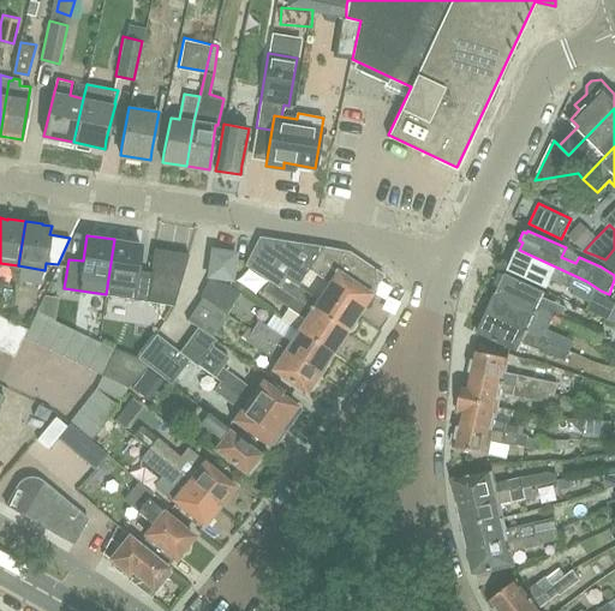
[(269,280),(311,309),(345,331),(372,292),(383,275),(383,274),(347,250),(260,235),(245,263),(246,263),(269,280)]
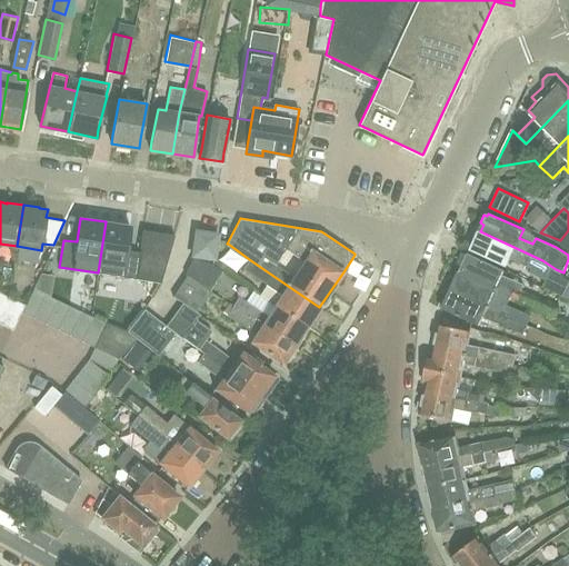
[(106,221),(98,272),(136,278),(137,278),(141,248),(141,247),(140,251),(127,249),(130,225),(106,221)]
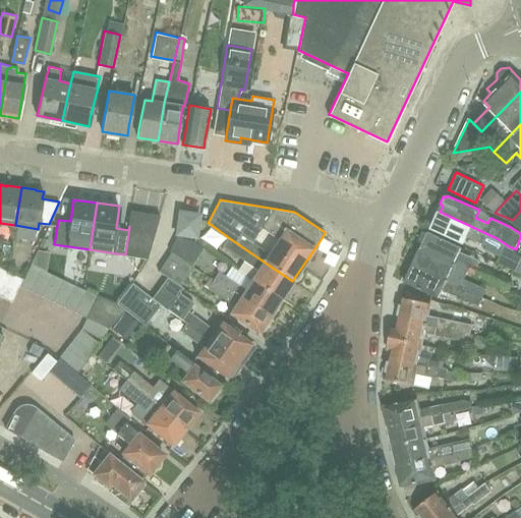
[(125,254),(136,256),(145,212),(130,210),(127,226),(129,226),(129,227),(125,254)]
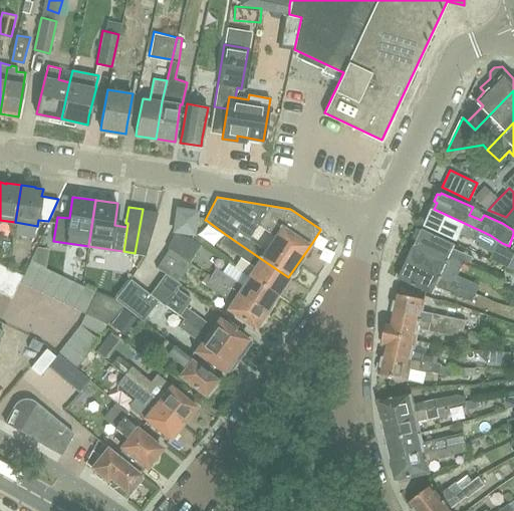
[(174,230),(194,233),(197,211),(178,208),(174,230)]
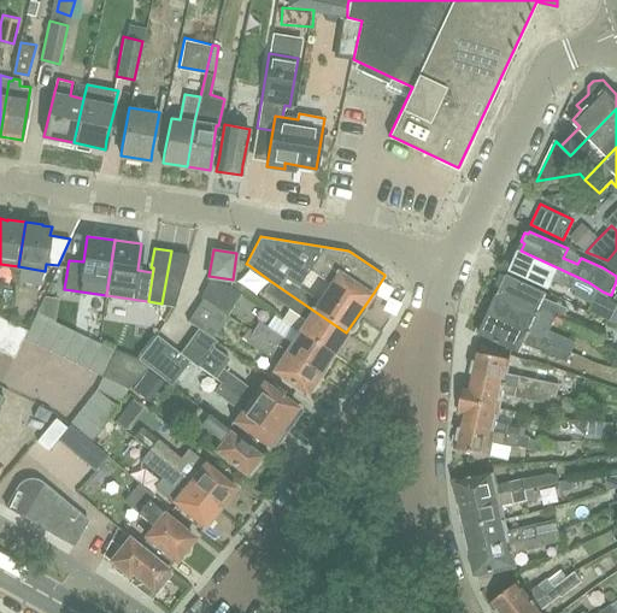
[(188,253),(171,251),(162,304),(174,305),(189,253),(188,253)]
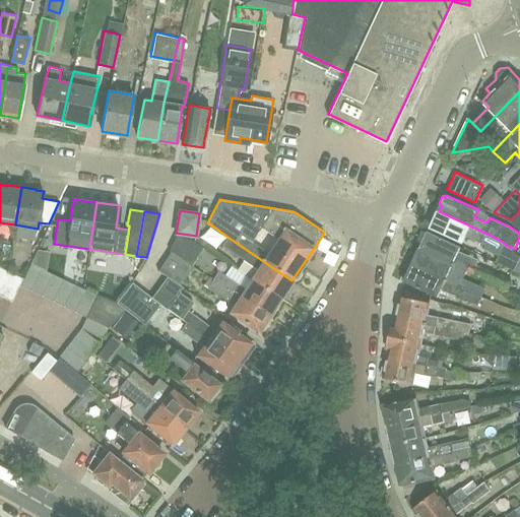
[(496,238),(439,211),(436,216),(432,214),(428,223),(432,225),(431,227),(463,242),(466,235),(493,247),(492,248),(505,254),(508,246),(496,238)]
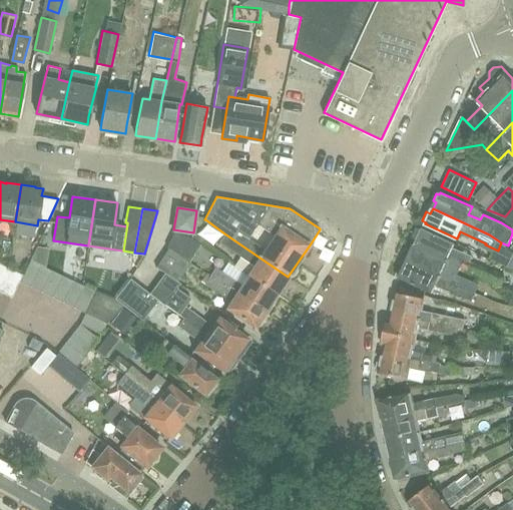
[(415,244),(461,267),(498,284),(502,276),(470,261),(472,256),(453,246),(455,242),(422,227),(415,244)]
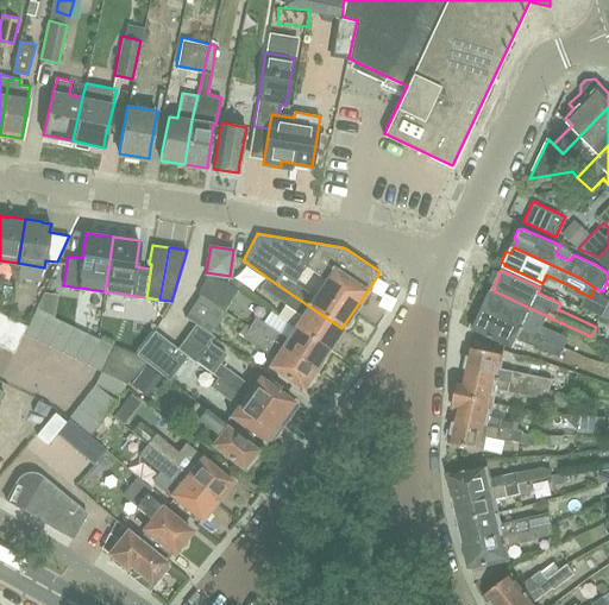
[(206,275),(198,291),(200,292),(225,309),(238,289),(225,282),(206,275)]
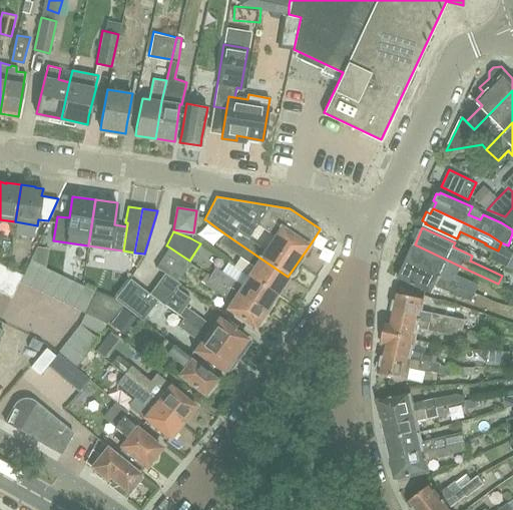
[(248,275),(277,294),(288,277),(260,258),(224,233),(219,241),(255,265),(248,275)]
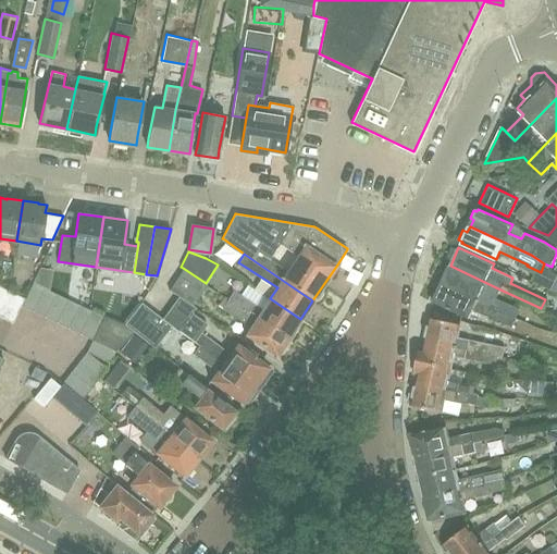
[(442,283),(478,299),(506,311),(517,316),(520,308),(497,297),(500,290),(450,266),(442,283)]
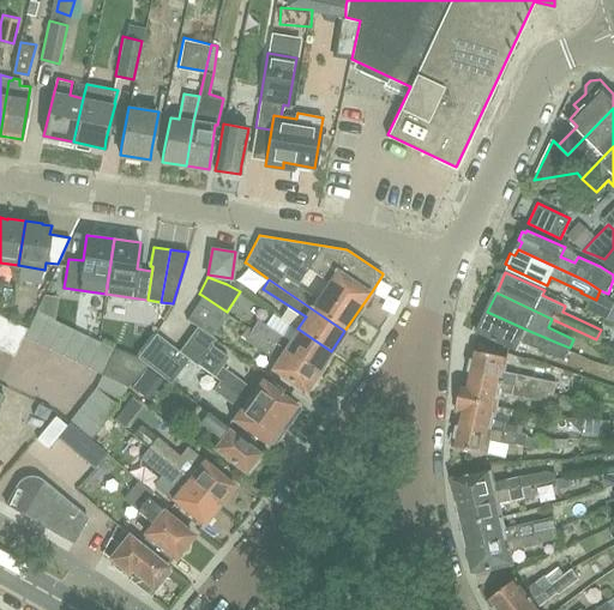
[(228,313),(227,312),(202,295),(186,318),(202,328),(212,336),(228,313)]
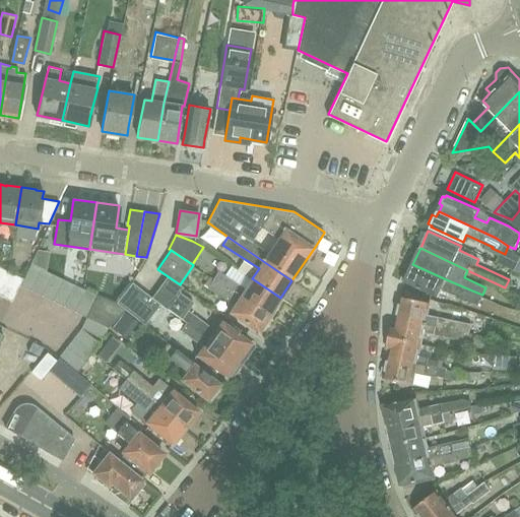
[(42,267),(30,262),(23,277),(20,284),(30,289),(42,267)]
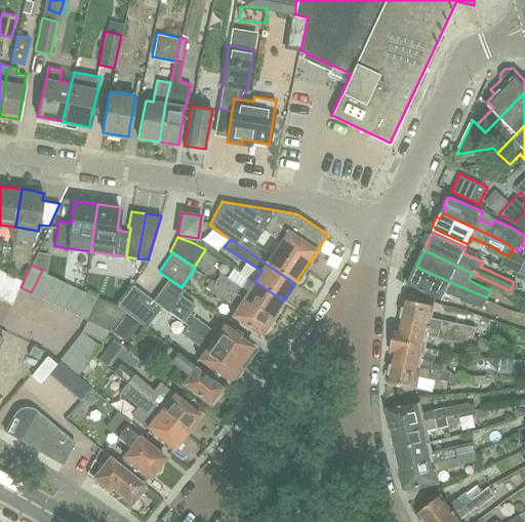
[(482,308),(487,297),(477,293),(450,282),(416,267),(414,271),(411,270),(406,281),(409,282),(408,284),(442,299),(446,290),(482,308)]
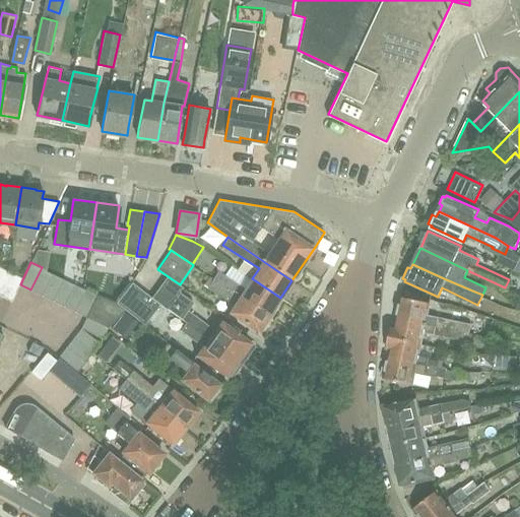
[(0,266),(0,294),(11,271),(0,266)]
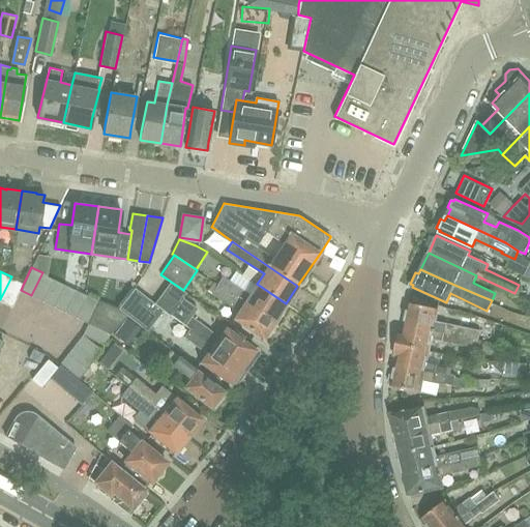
[(42,300),(54,279),(42,272),(31,295),(42,300)]
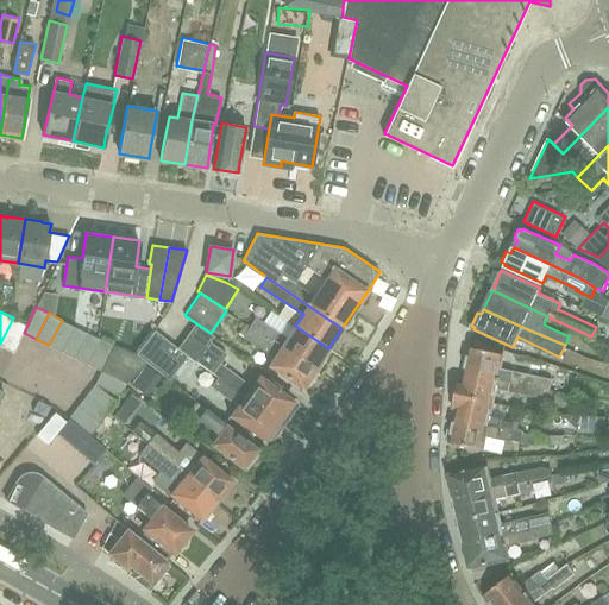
[(314,369),(315,369),(328,348),(295,326),(287,338),(256,316),(250,326),(314,369)]
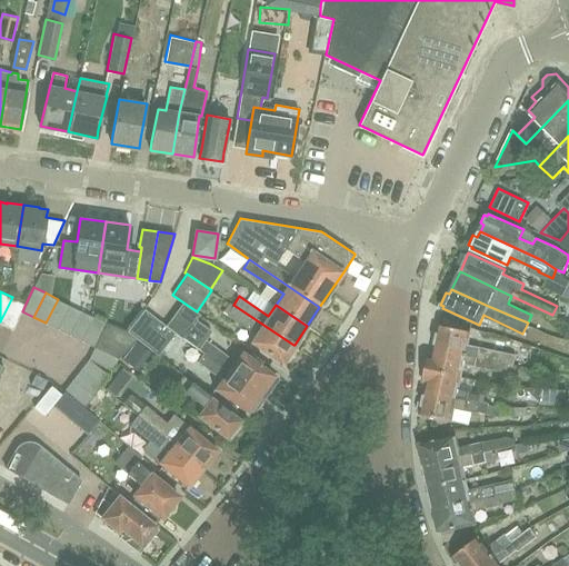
[(0,321),(0,323),(12,328),(12,329),(25,304),(12,297),(0,321)]
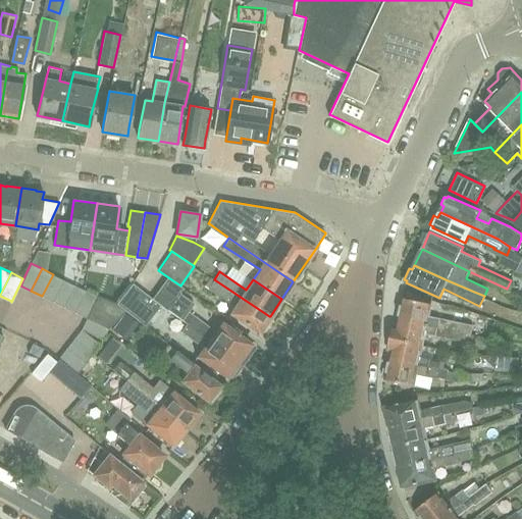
[(63,279),(53,274),(42,296),(53,301),(63,279)]
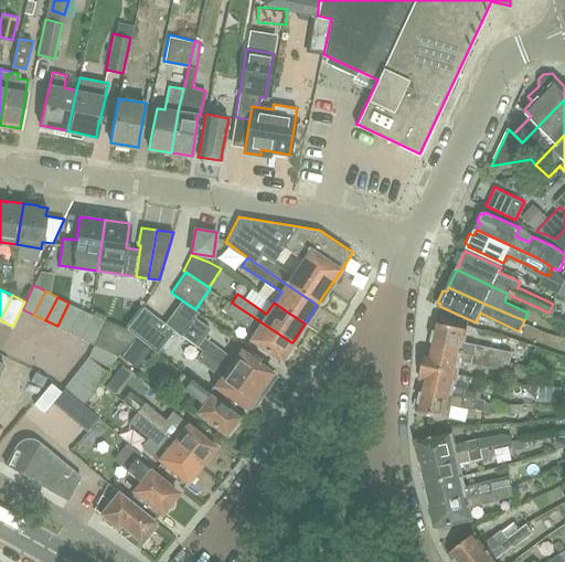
[(81,308),(68,303),(57,326),(70,332),(81,308)]
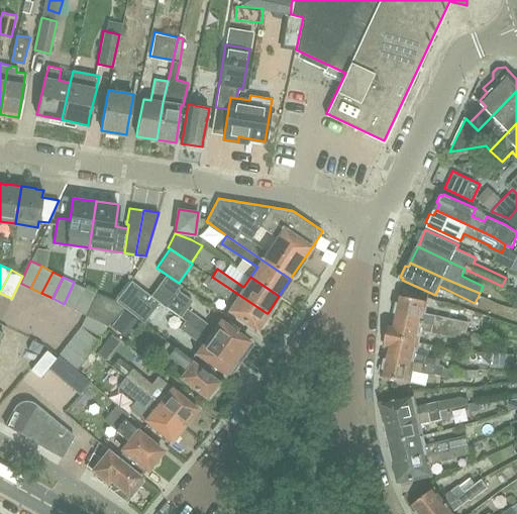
[(160,301),(159,302),(166,307),(166,306),(178,290),(181,285),(179,283),(170,277),(163,288),(158,284),(150,295),(160,301)]
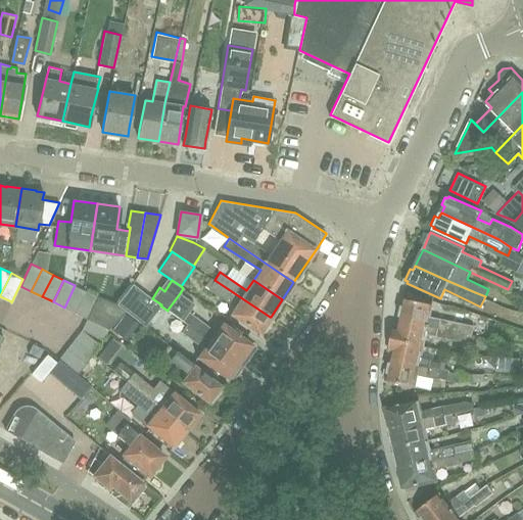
[(270,317),(215,280),(208,289),(235,306),(231,315),(259,333),(270,317)]
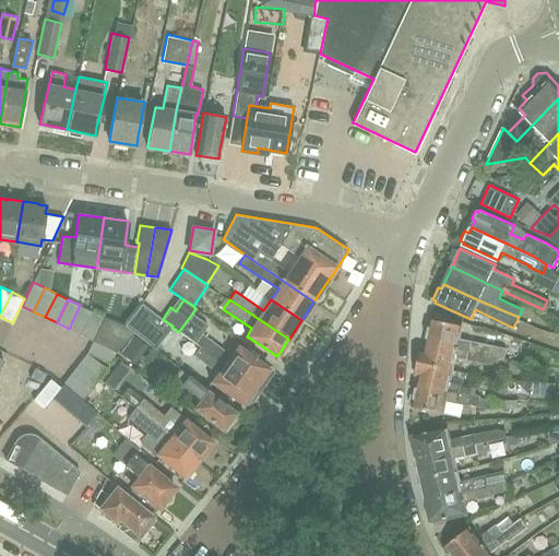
[(142,303),(125,324),(155,349),(171,327),(173,326),(163,319),(142,303)]
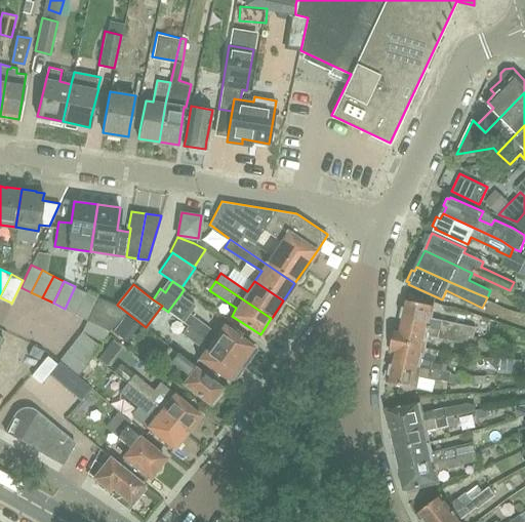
[(65,309),(76,314),(86,291),(75,286),(65,309)]
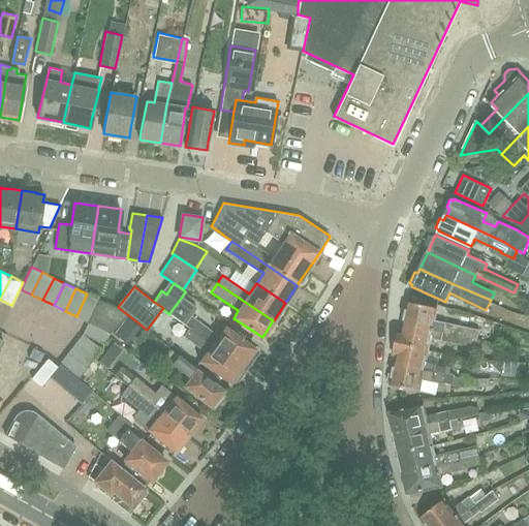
[(76,316),(88,321),(98,299),(87,294),(76,316)]
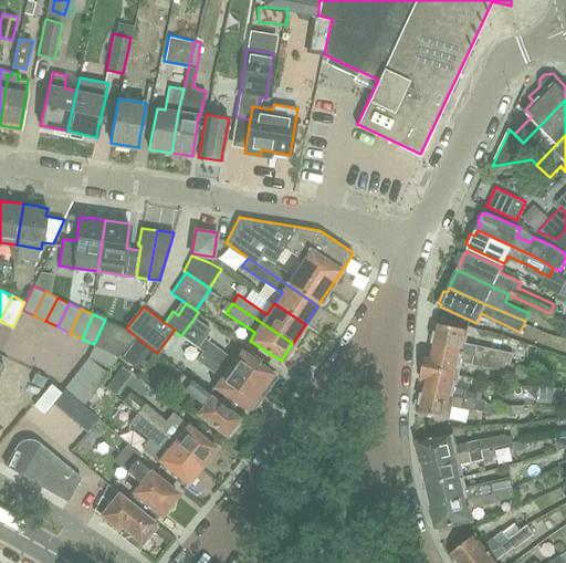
[(202,350),(259,392),(273,372),(272,371),(272,372),(264,366),(268,363),(259,356),(257,361),(240,348),(233,358),(205,336),(210,329),(195,318),(181,335),(202,350)]
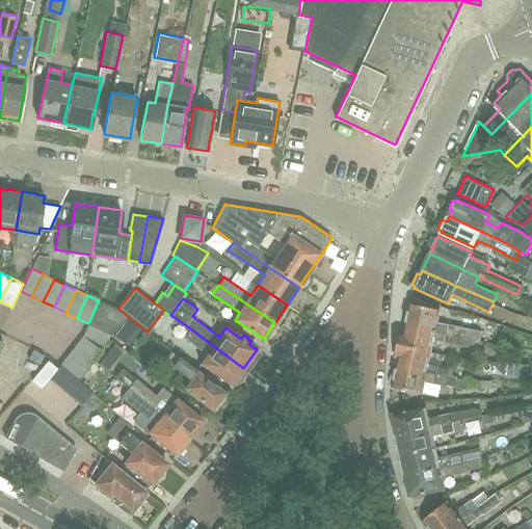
[(482,331),(437,321),(441,309),(410,302),(410,305),(407,306),(405,312),(408,314),(406,324),(435,331),(477,339),(480,340),(482,331)]
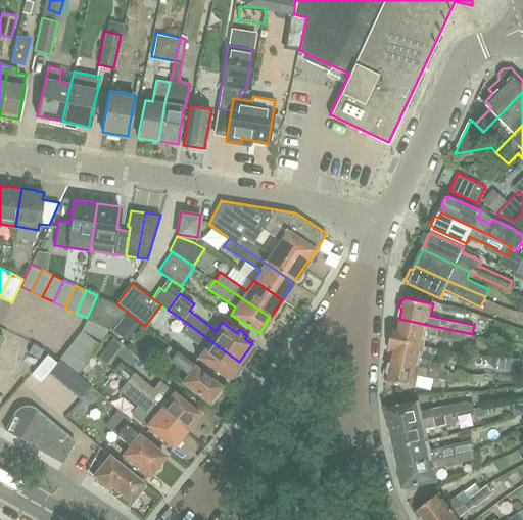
[(113,329),(123,336),(135,320),(126,313),(113,329)]
